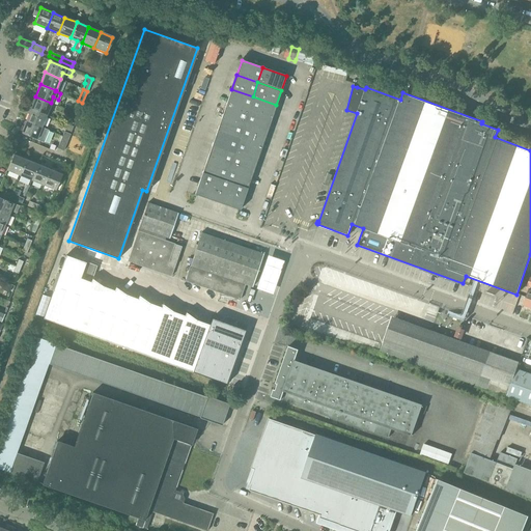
[(276,105),(253,96),(231,89),(226,103),(248,111),(272,119),(276,105)]
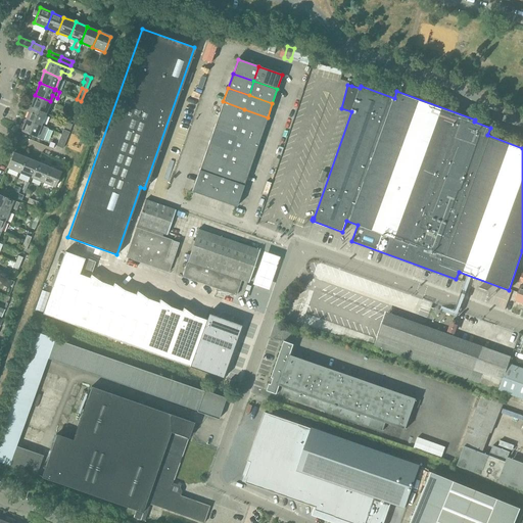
[(45,112),(50,101),(35,95),(30,106),(45,112)]
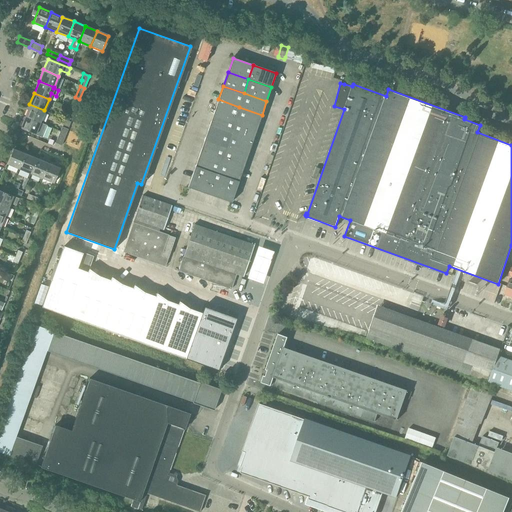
[(234,120),(239,107),(218,99),(214,113),(234,120)]
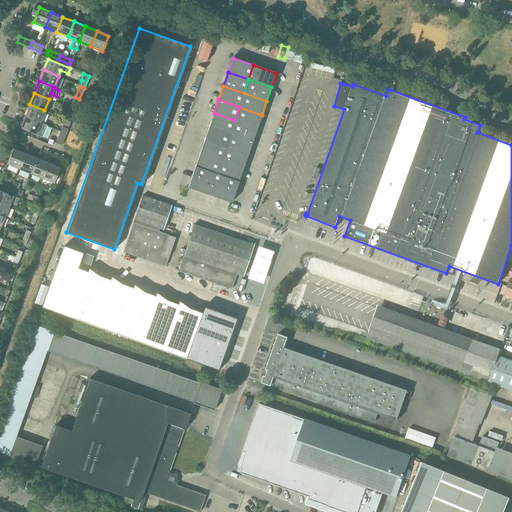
[(44,125),(45,124),(40,121),(44,110),(29,104),(24,117),(44,125)]
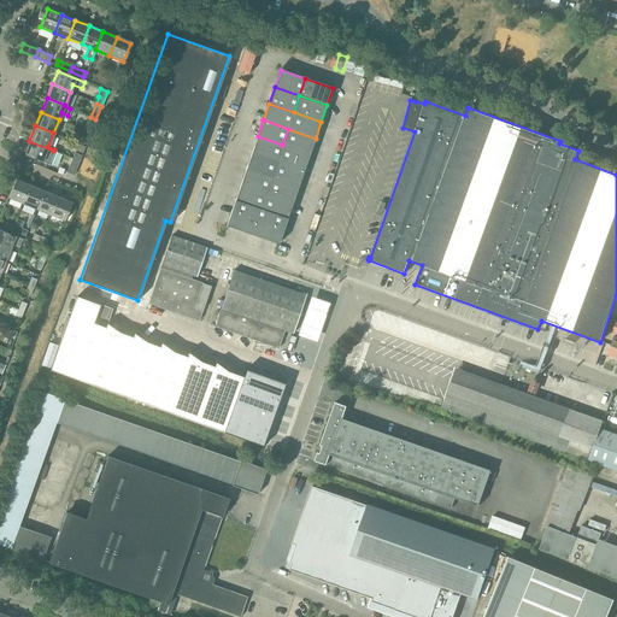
[(310,154),(316,139),(288,129),(282,145),(310,154)]
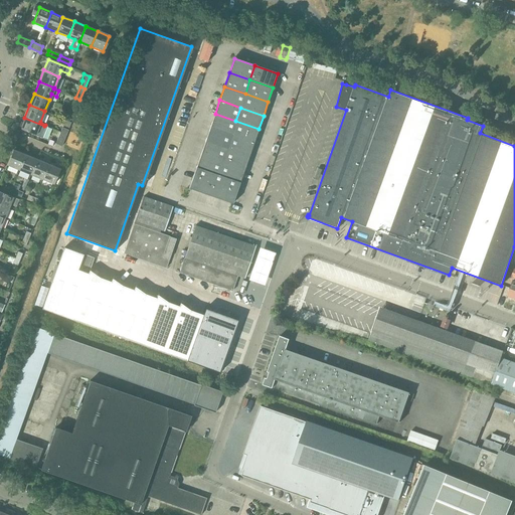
[(231,135),(235,121),(215,114),(210,127),(231,135)]
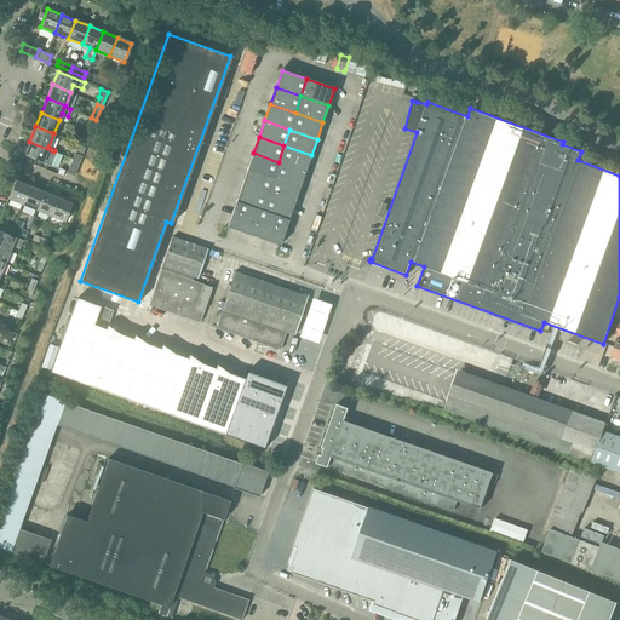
[(52,155),(53,151),(29,142),(23,155),(41,164),(46,151),(52,155)]
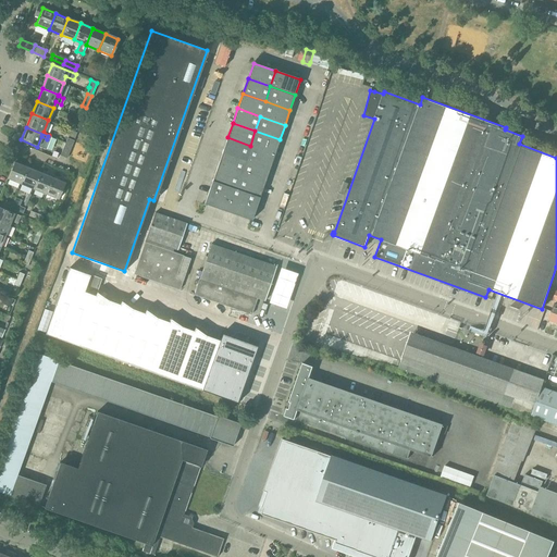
[(274,155),(280,139),(255,131),(250,146),(274,155)]
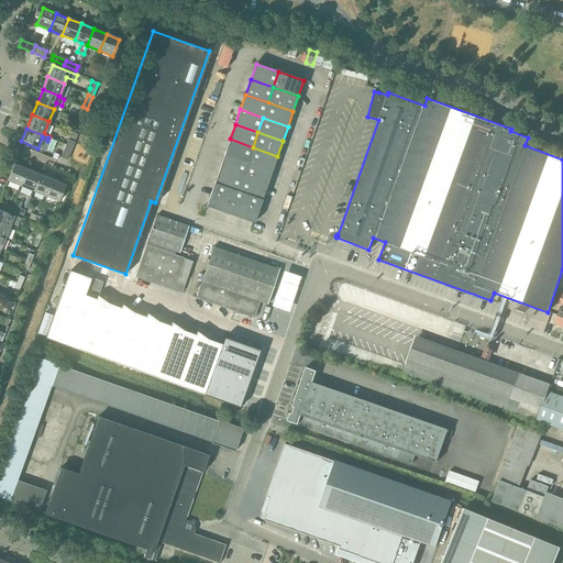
[(247,162),(253,147),(230,139),(224,154),(247,162)]
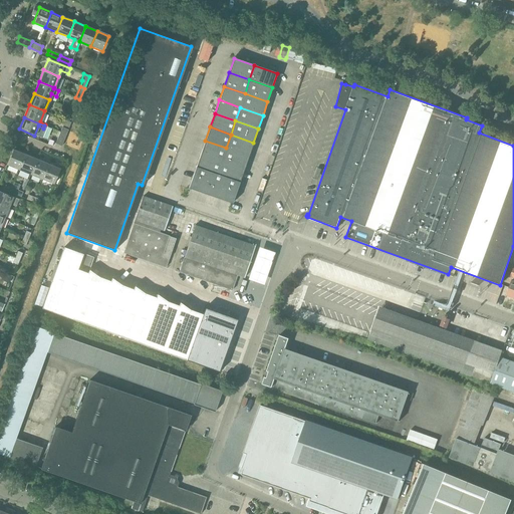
[(60,147),(65,135),(67,131),(61,127),(59,132),(54,144),(60,147)]
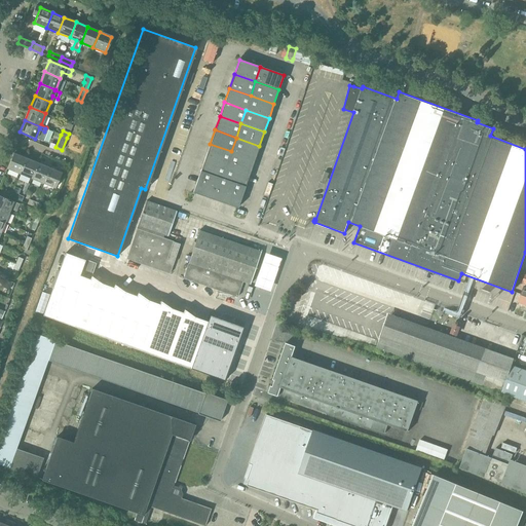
[(254,159),(259,146),(236,138),(231,151),(254,159)]
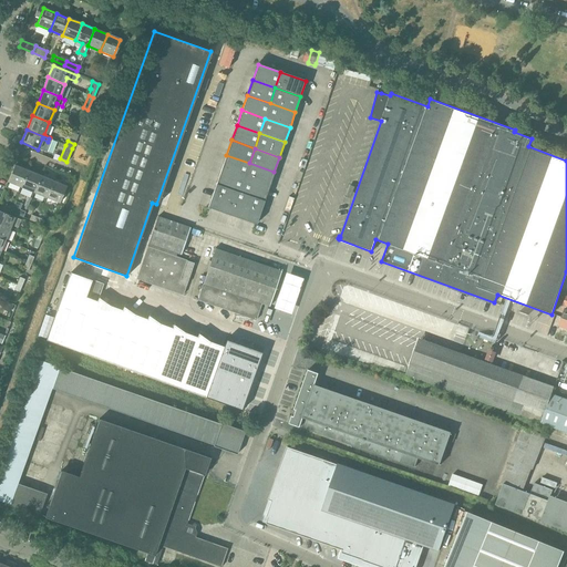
[(244,178),(249,163),(226,155),(220,171),(244,178)]
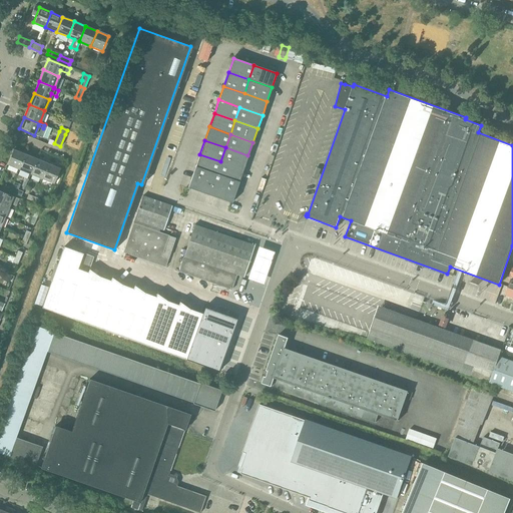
[(243,169),(247,155),(225,147),(220,161),(243,169)]
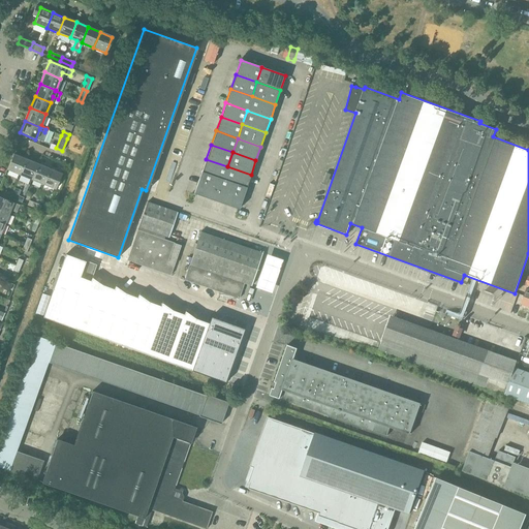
[(19,175),(26,159),(13,154),(7,169),(19,175)]
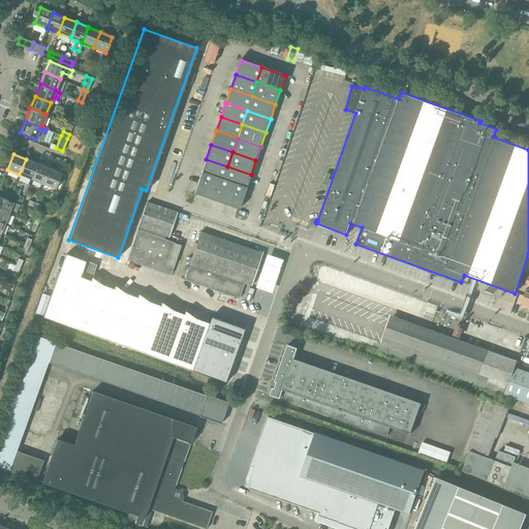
[(31,180),(38,164),(26,159),(19,175),(31,180)]
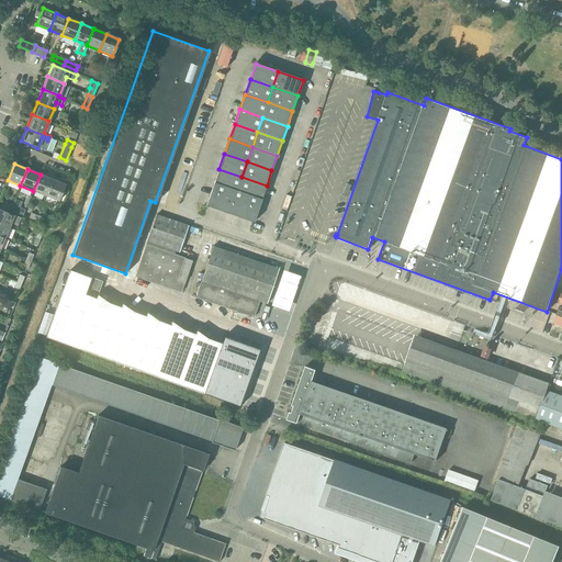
[(237,192),(242,177),(218,169),(214,183),(229,189),(237,192)]
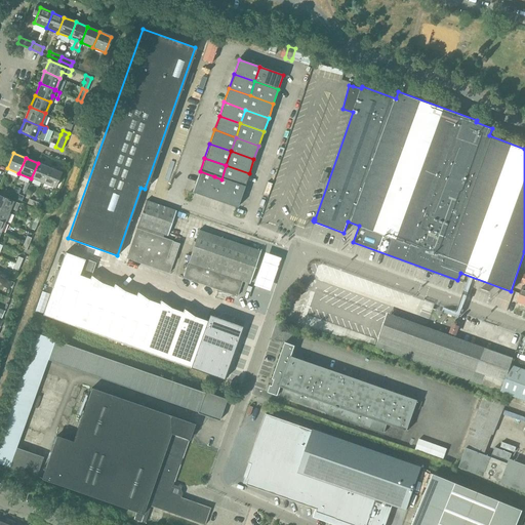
[(43,184),(49,168),(38,163),(31,178),(43,184)]
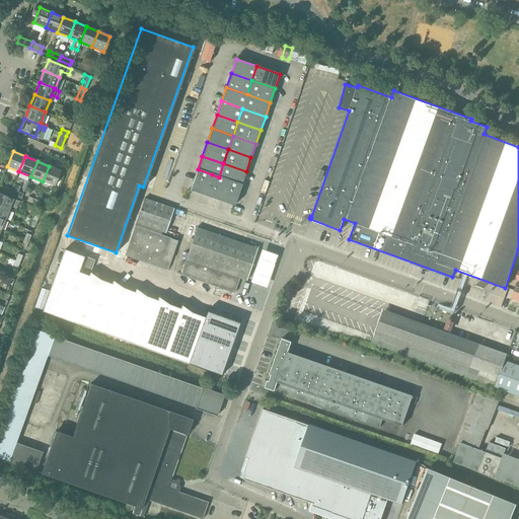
[(241,184),(246,171),(223,163),(219,177),(226,179),(241,184)]
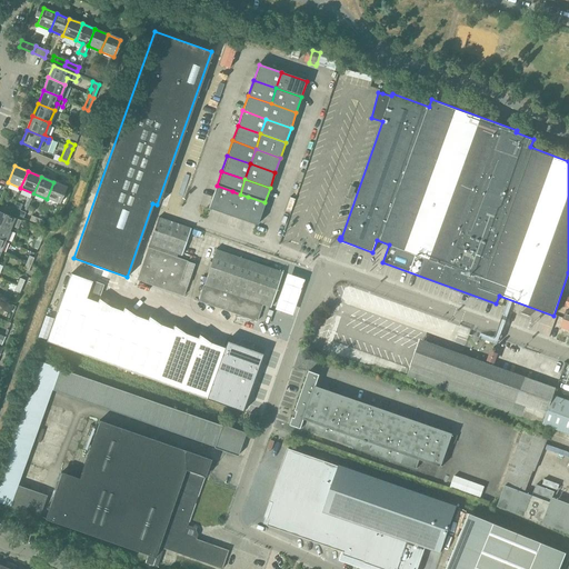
[(58,203),(66,187),(53,182),(47,199),(58,203)]
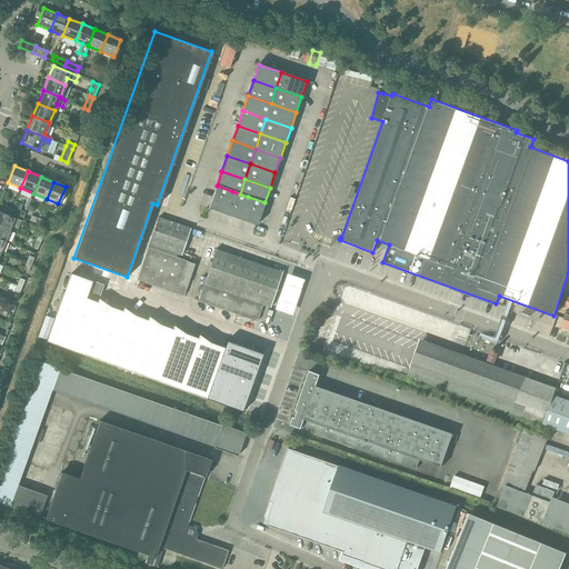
[(225,213),(232,191),(217,186),(209,208),(225,213)]
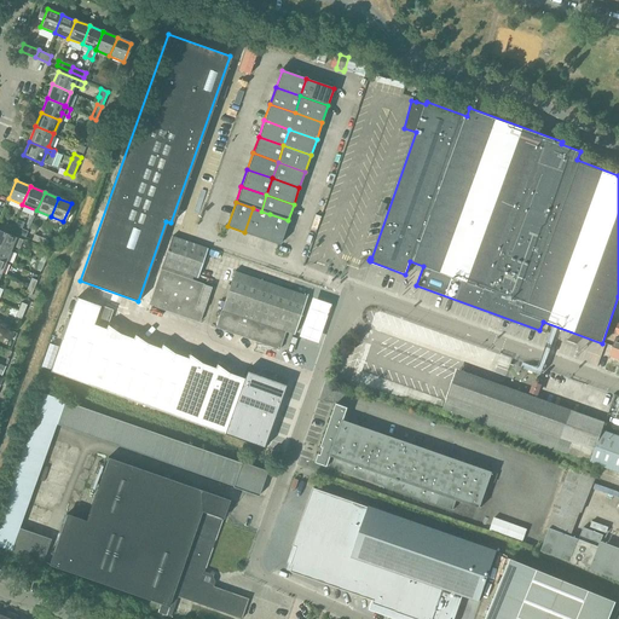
[(261,238),(270,214),(261,212),(253,208),(244,232),(261,238)]
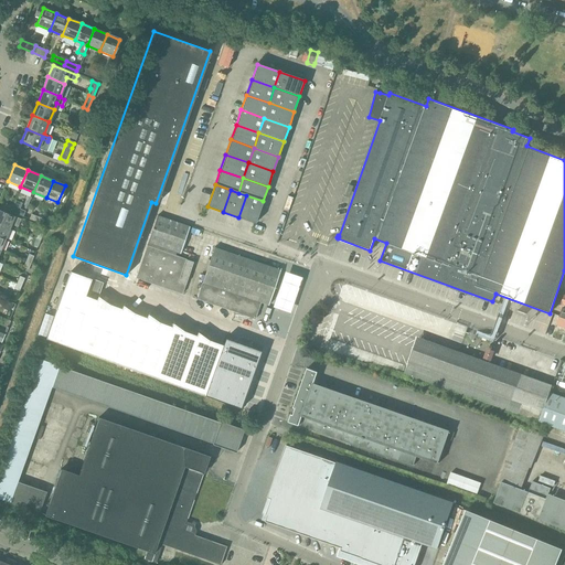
[(255,223),(263,201),(246,195),(238,217),(255,223)]
